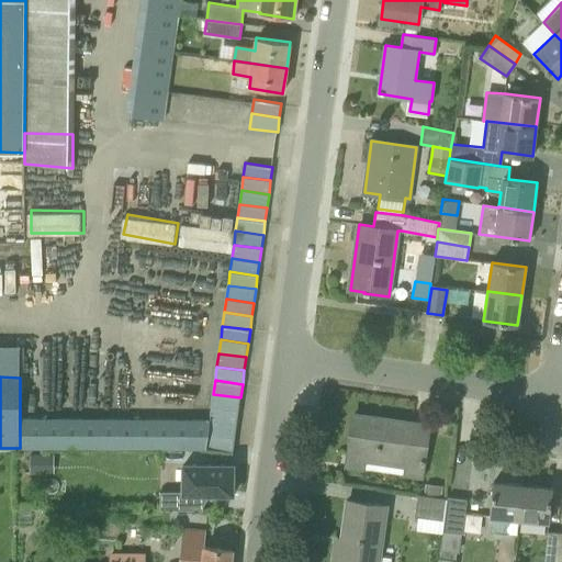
[(238,411),(240,397),(213,394),(211,407),(238,411)]
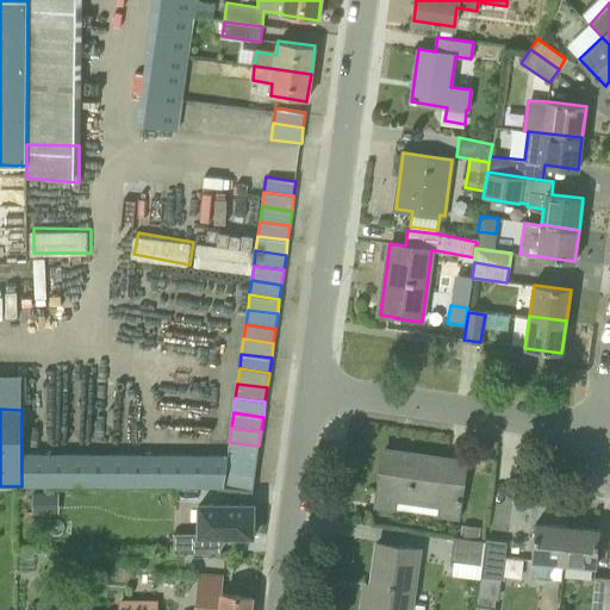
[(256,461),(259,446),(229,442),(228,454),(226,456),(256,461)]
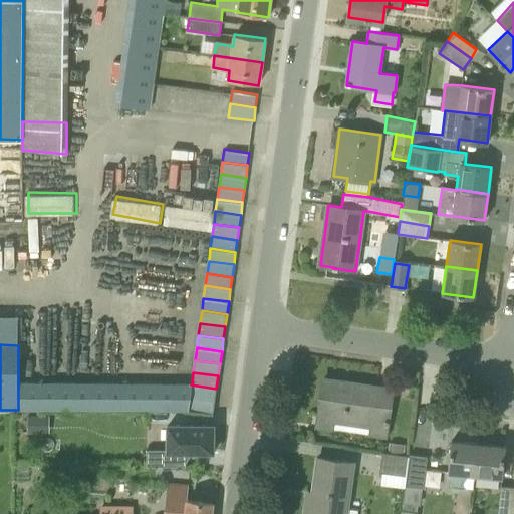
[(386,436),(393,389),(323,378),(316,426),(332,428),(386,436)]
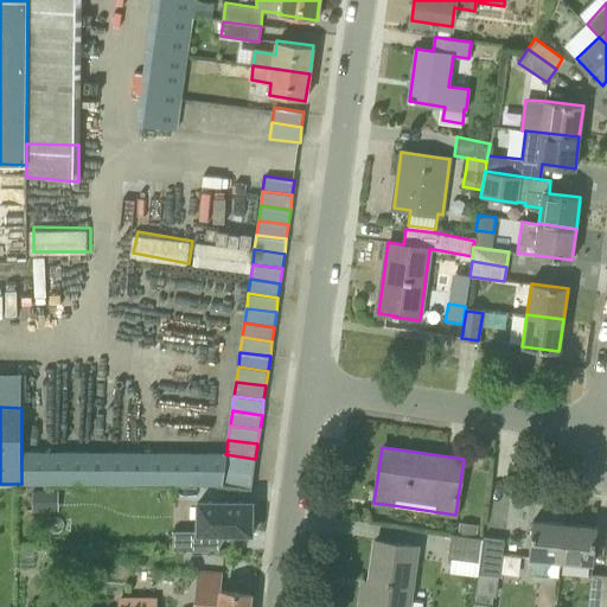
[(222,486),(222,484),(224,470),(225,454),(227,452),(21,449),(21,484),(48,485),(57,485),(222,486)]
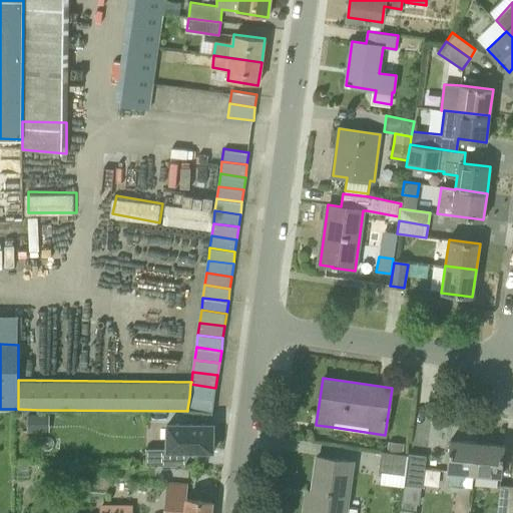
[(214,400),(215,388),(190,384),(189,397),(214,400)]
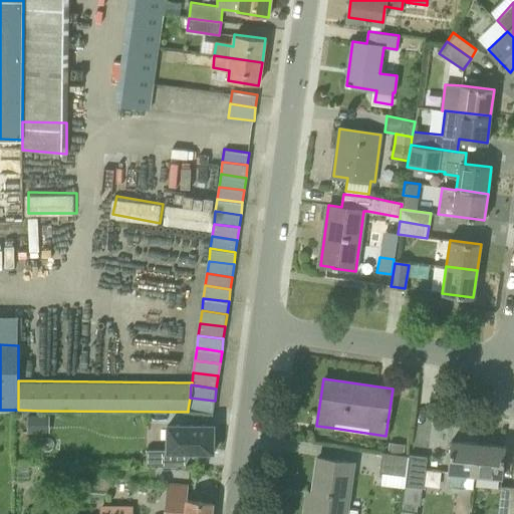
[(213,412),(215,401),(190,398),(188,410),(213,414),(213,412)]
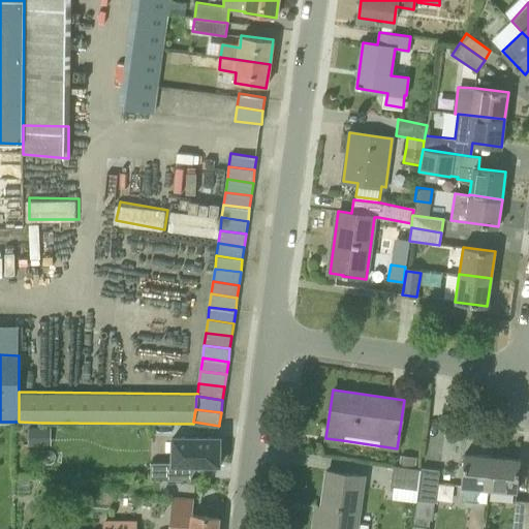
[(29,446),(52,446),(52,428),(29,428),(29,446)]
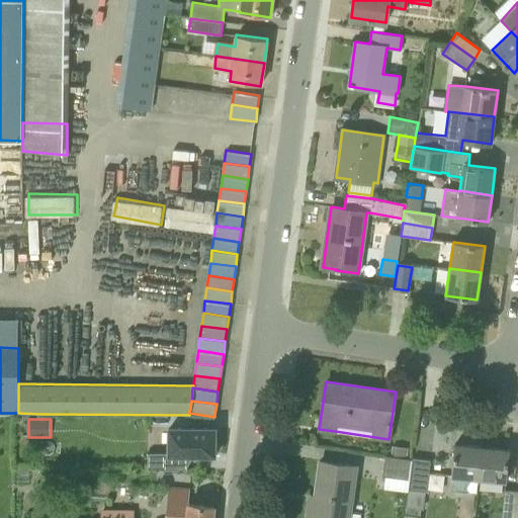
[(187,454),(214,454),(214,449),(218,449),(218,433),(214,433),(214,428),(170,428),(170,454),(148,454),(148,469),(187,469),(187,454)]
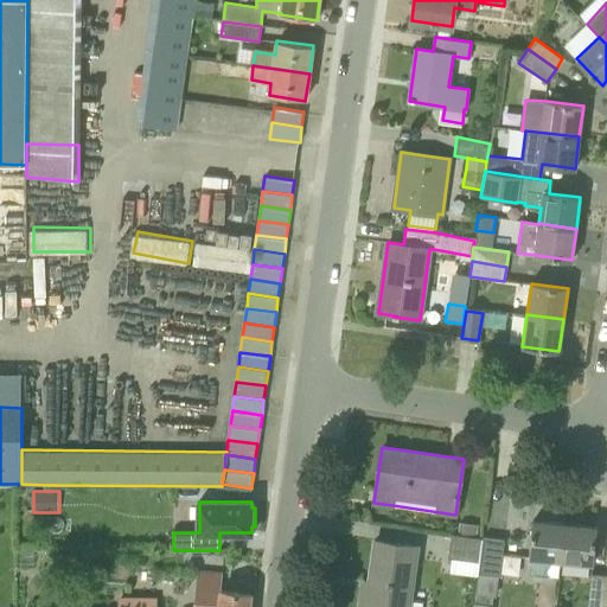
[(529,557),(561,561),(564,523),(534,519),(529,557)]
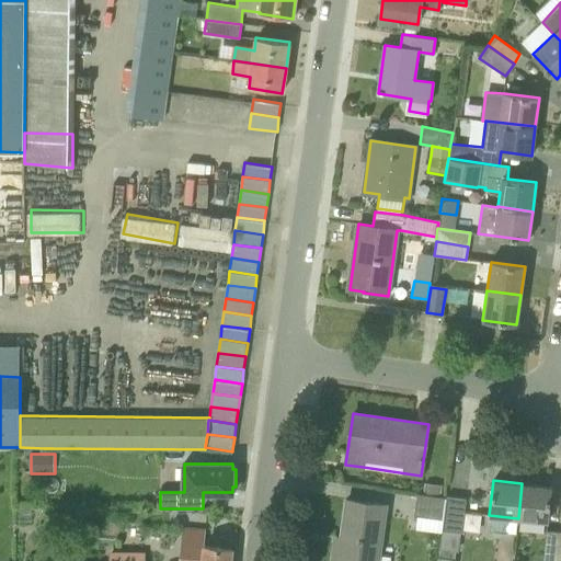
[(424,482),(423,494),(441,496),(442,484),(424,482)]
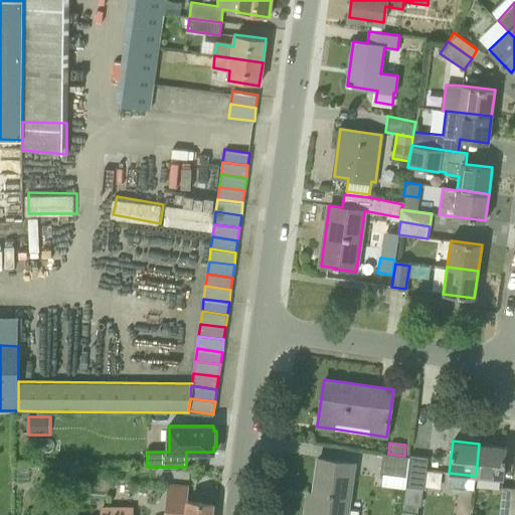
[(479,444),(476,476),(503,479),(506,447),(479,444)]
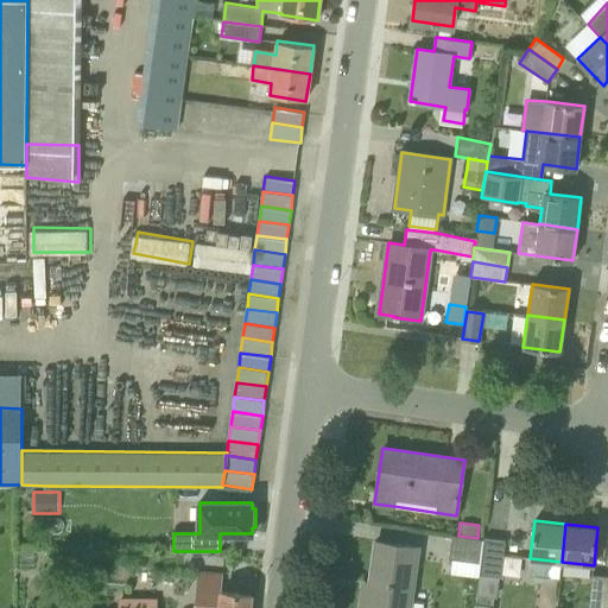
[(477,538),(458,536),(451,536),(449,558),(480,564),(483,539),(477,538)]
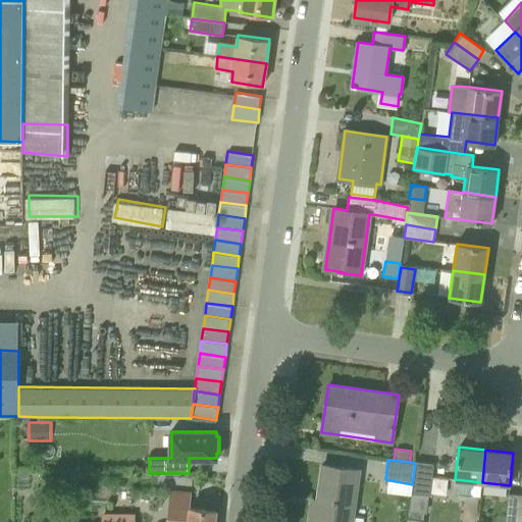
[(415,463),(412,484),(411,493),(430,496),(433,466),(415,463)]
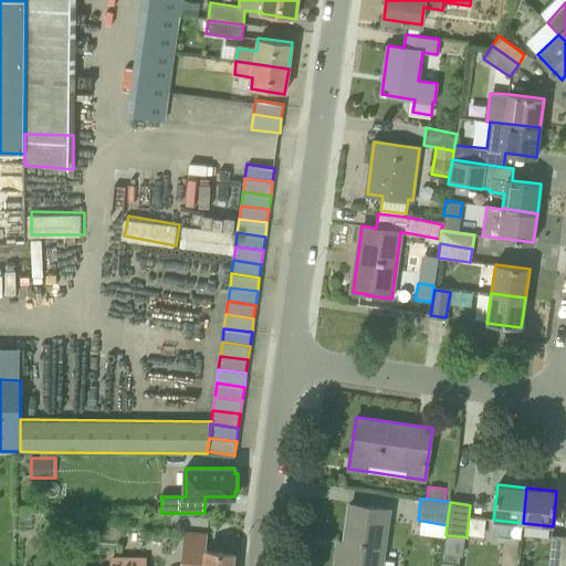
[(380,565),(389,509),(349,503),(344,551),(337,549),(334,565),(380,565)]
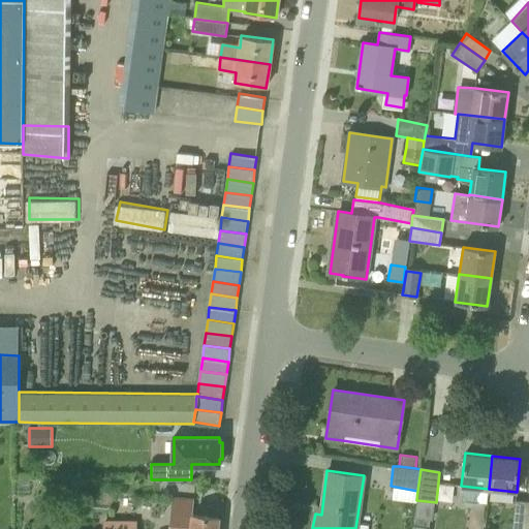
[(416,500),(415,518),(434,520),(436,502),(416,500)]
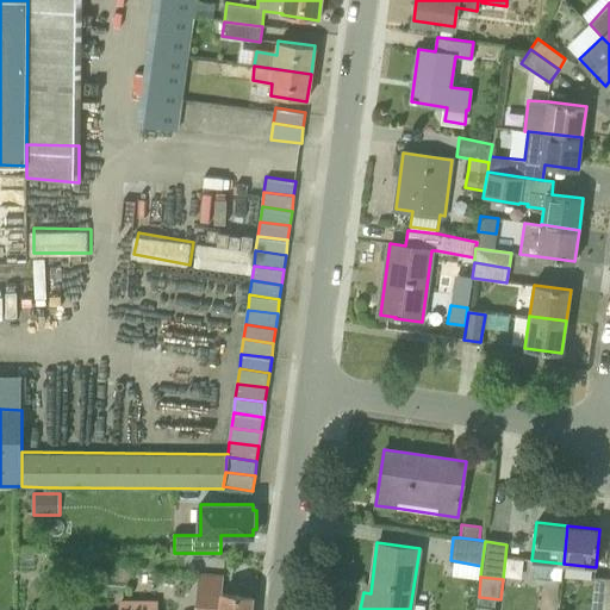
[(593,577),(590,609),(605,609),(608,578),(593,577)]
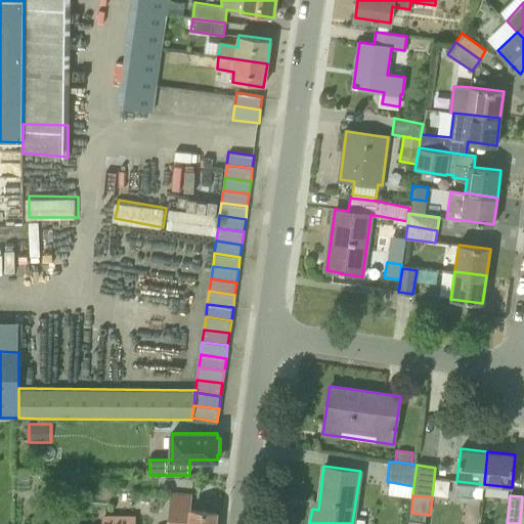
[(215,523),(217,512),(190,510),(189,523),(170,521),(170,523),(215,523)]
